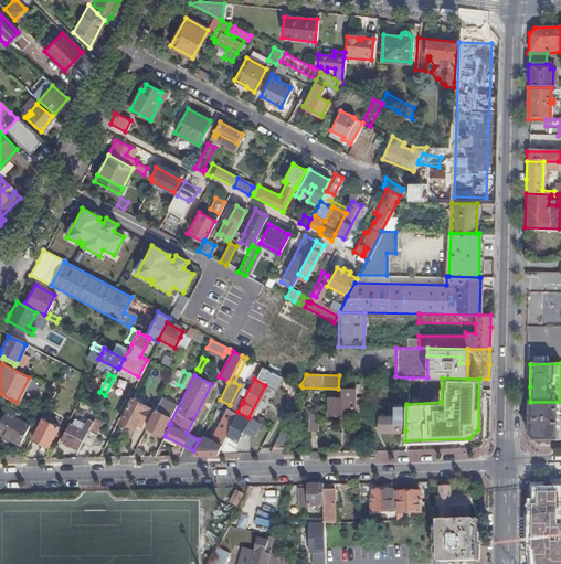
[(300,385),(290,381),(278,406),(289,412),(303,387),(300,385)]
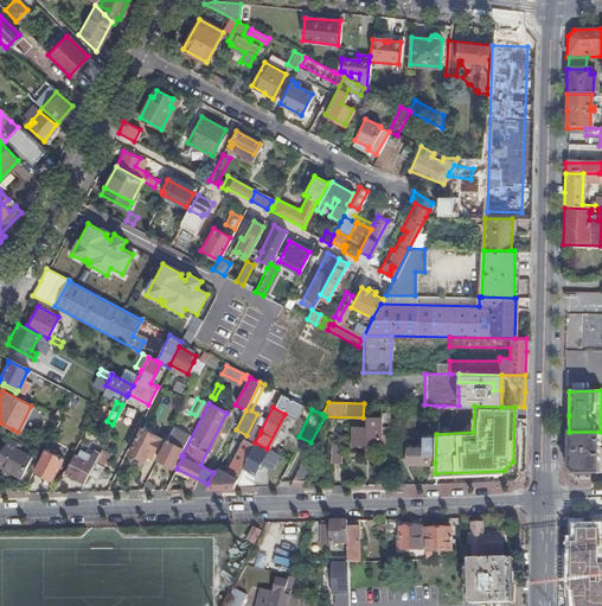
[(366,422),(363,422),(351,422),(352,445),(379,445),(379,421),(379,418),(365,416),(366,422)]
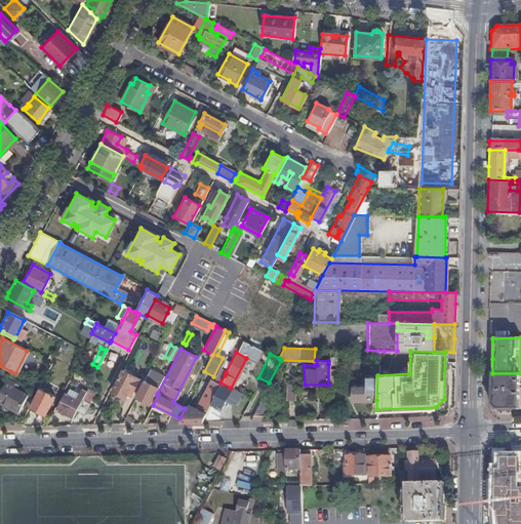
[(131,367),(125,363),(111,391),(125,397),(126,395),(128,391),(131,392),(138,379),(128,373),(131,367)]
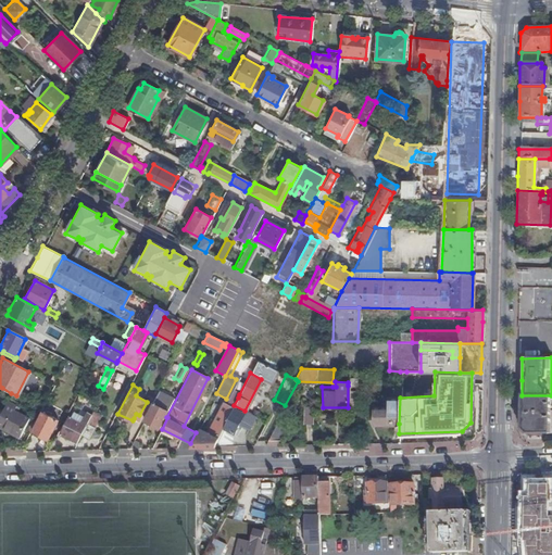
[(348,386),(348,407),(356,407),(358,391),(355,391),(355,386),(348,386)]
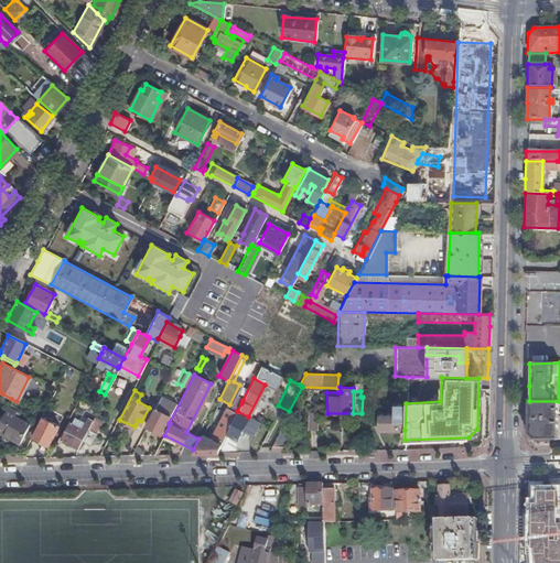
[(146,426),(160,433),(174,405),(159,398),(146,426)]
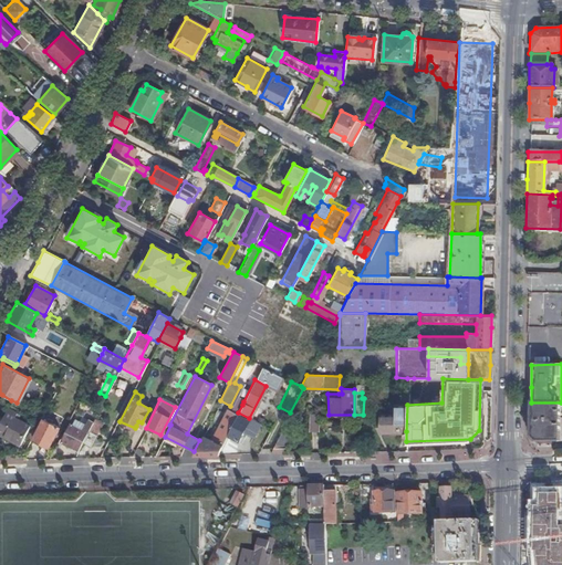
[(13,410),(17,403),(11,400),(8,408),(13,410)]
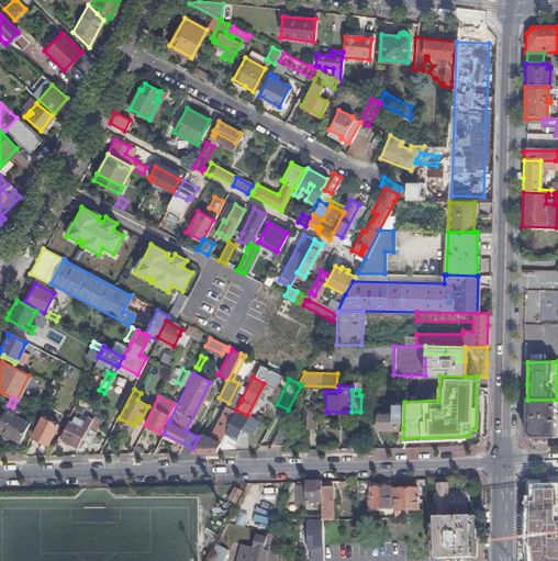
[(68,422),(59,438),(76,447),(80,439),(86,427),(89,422),(100,402),(95,400),(81,424),(80,424),(79,427),(76,425),(77,423),(75,422),(73,424),(68,422)]
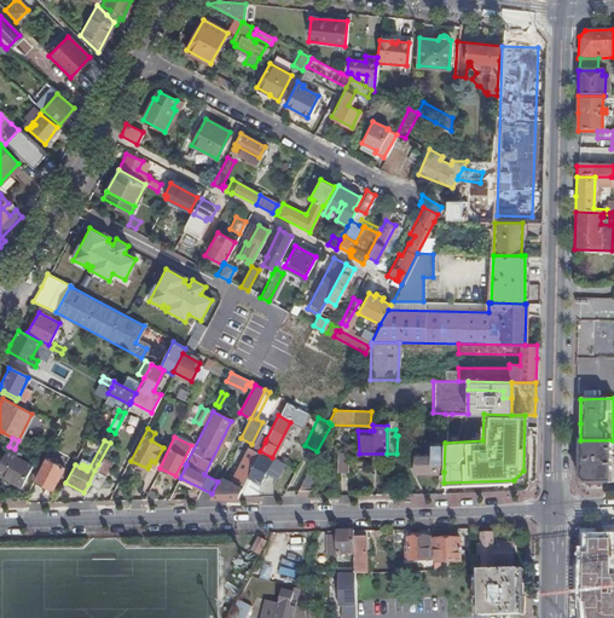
[(579,478),(583,484),(608,483),(609,458),(610,444),(613,444),(613,440),(580,440),(579,461),(579,478)]
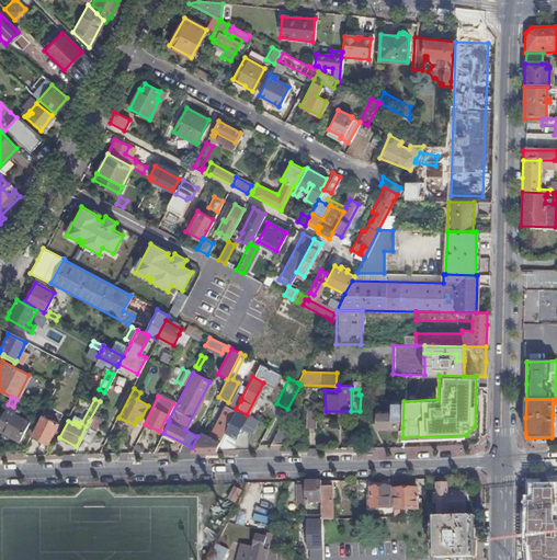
[(402,427),(404,401),(391,401),(391,410),(376,411),(376,429),(396,429),(395,427),(402,427)]
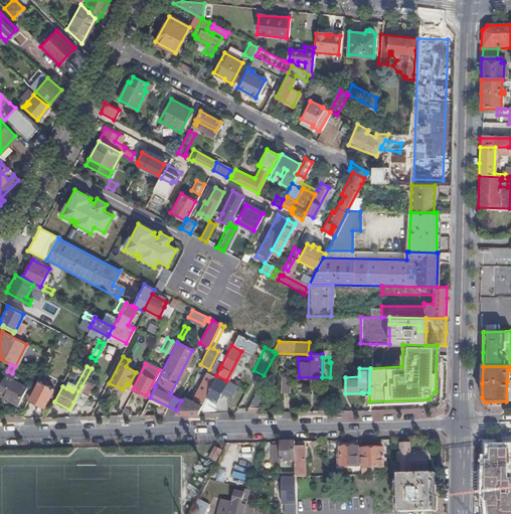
[(2,379),(0,383),(0,392),(12,398),(10,401),(17,404),(26,387),(12,379),(14,375),(12,373),(7,371),(2,379)]
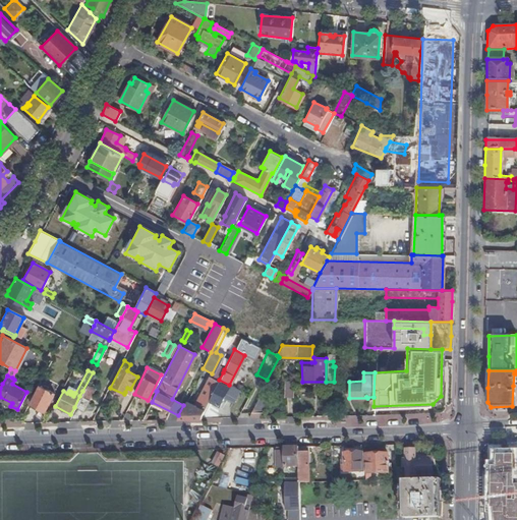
[(193,406),(185,402),(183,405),(178,415),(176,419),(189,419),(199,418),(208,401),(218,382),(208,377),(193,406)]
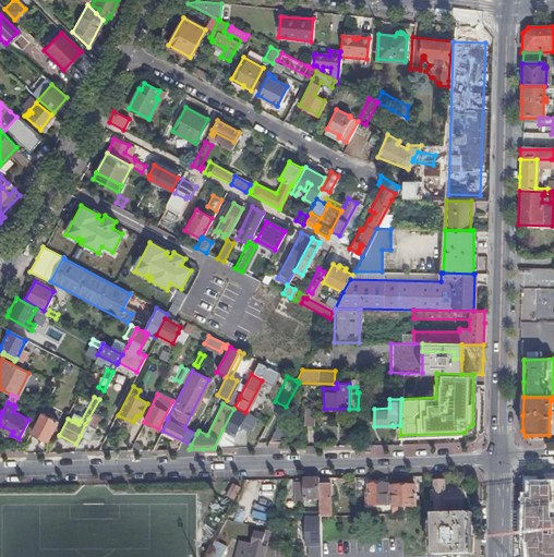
[(235,407),(233,409),(223,430),(233,435),(238,426),(248,432),(254,416),(245,412),(235,407)]
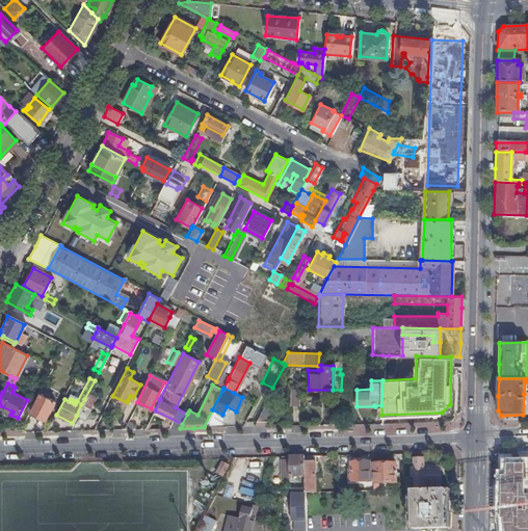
[(298,406),(298,390),(289,389),(290,406),(298,406)]
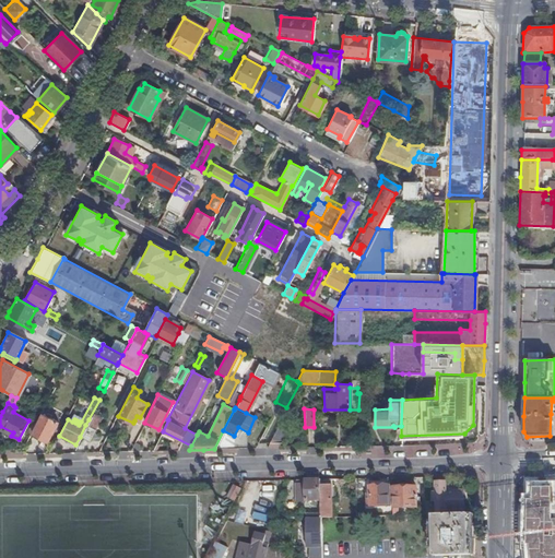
[(57,422),(42,414),(32,434),(46,441),(57,422)]
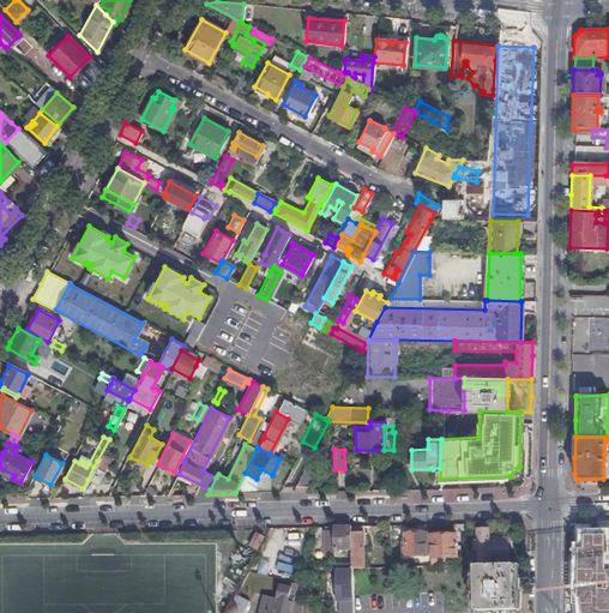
[(94,467),(103,472),(107,466),(97,461),(94,467)]
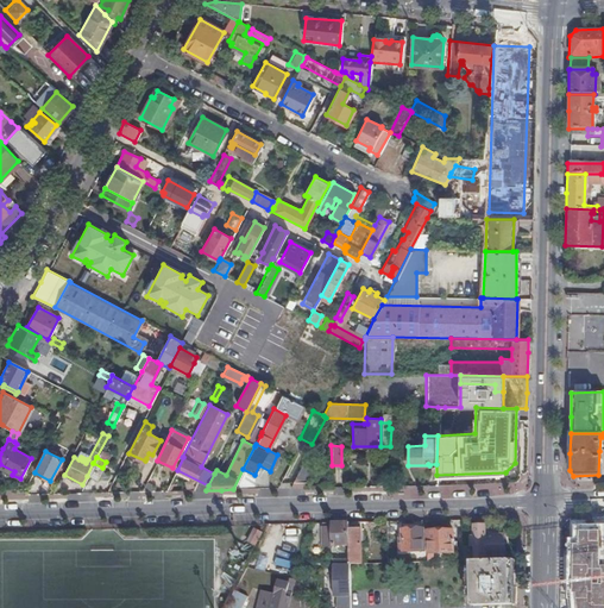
[(313,465),(303,461),(289,488),(293,488),(294,487),(297,487),(300,488),(303,488),(302,482),(304,482),(313,465)]
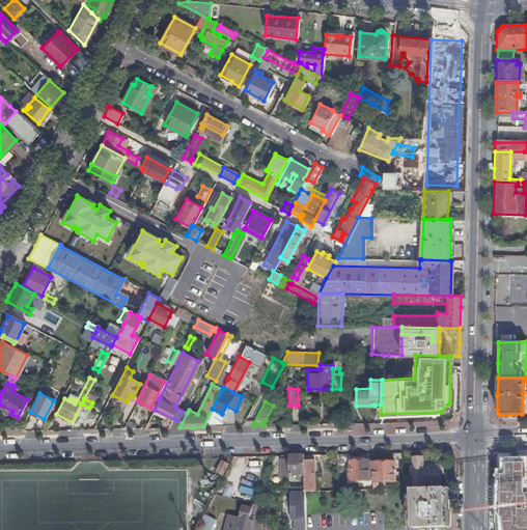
[(81,403),(76,415),(83,419),(89,408),(81,403)]
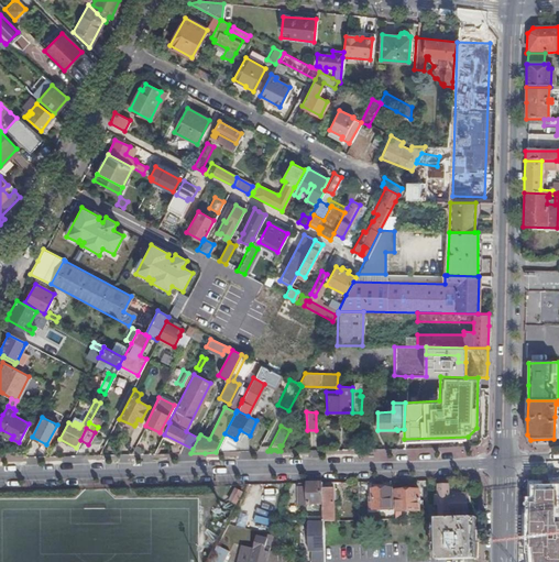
[(523,561),(558,561),(558,481),(528,482),(528,498),(524,498),(523,561)]
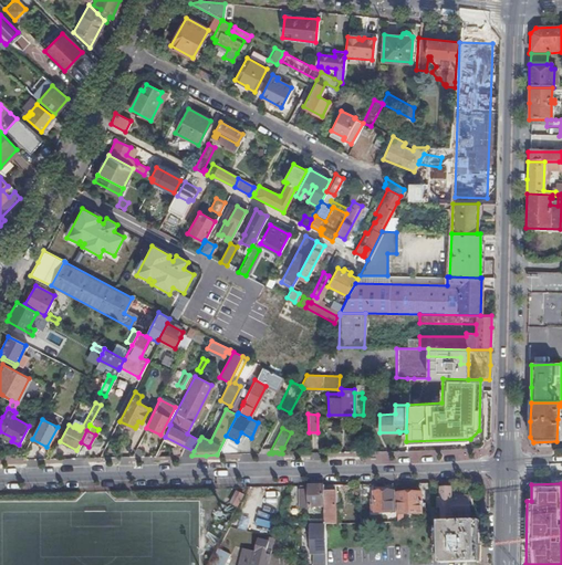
[(321,485),(306,487),(306,491),(301,491),(301,493),(298,493),(298,498),(297,498),(298,508),(321,506),(321,485)]
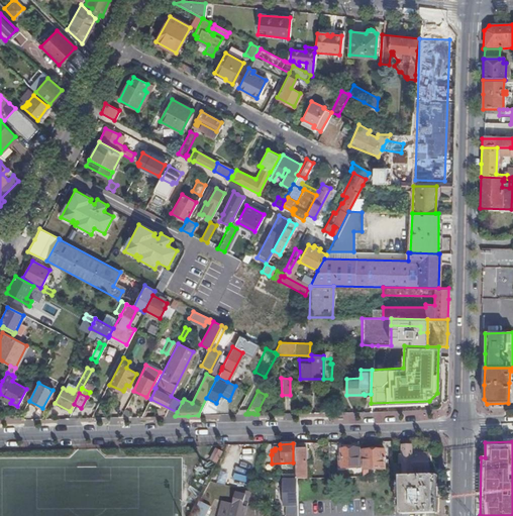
[(293,443),(293,462),(293,472),(294,475),(294,480),(304,479),(303,443),(293,443)]
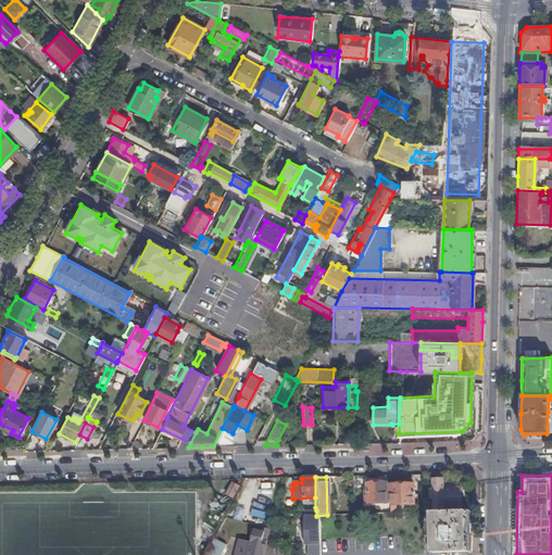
[(430,494),(427,494),(428,499),(430,497),(430,509),(458,509),(458,488),(440,488),(439,480),(430,480),(430,490),(430,494)]
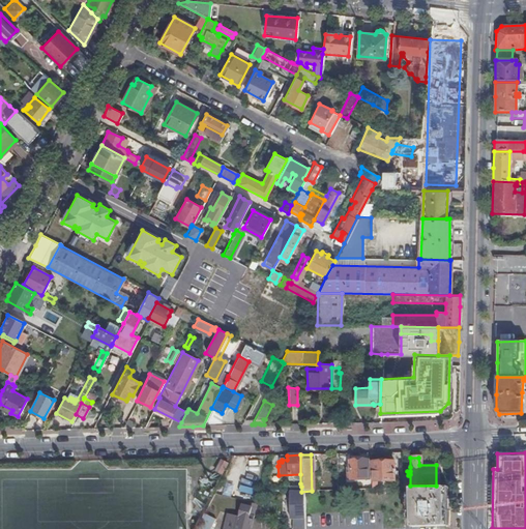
[(224,463),(218,460),(212,471),(218,474),(224,463)]
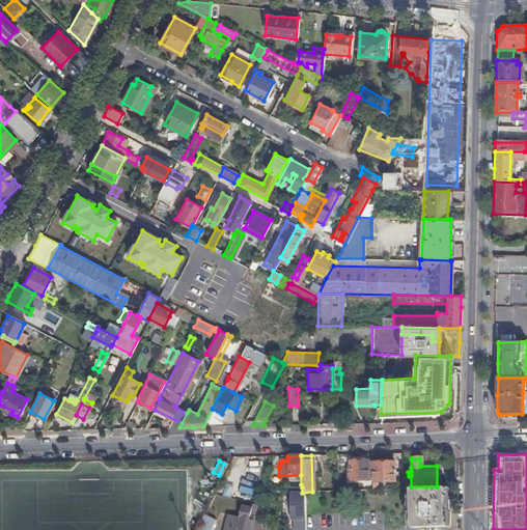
[(365,462),(348,462),(349,480),(365,480),(365,462)]
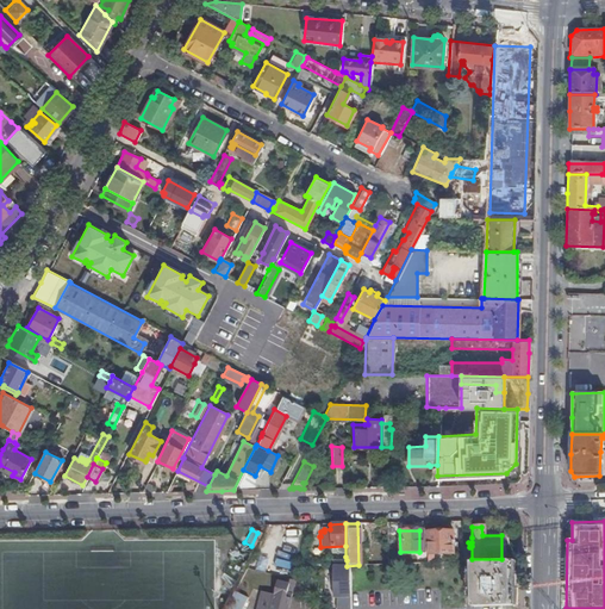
[(450,532),(425,532),(426,553),(450,553),(450,532)]
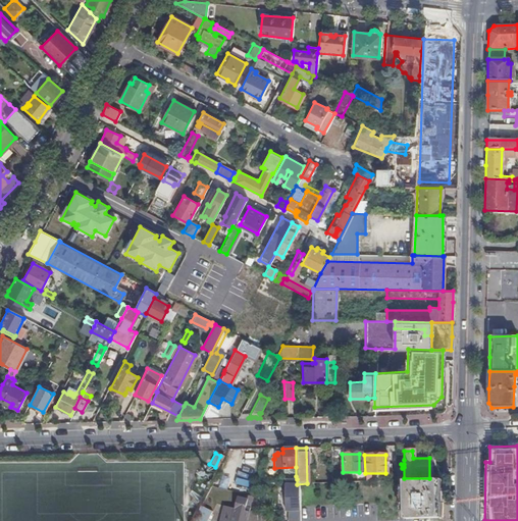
[(438,518),(439,480),(403,481),(402,520),(438,518)]
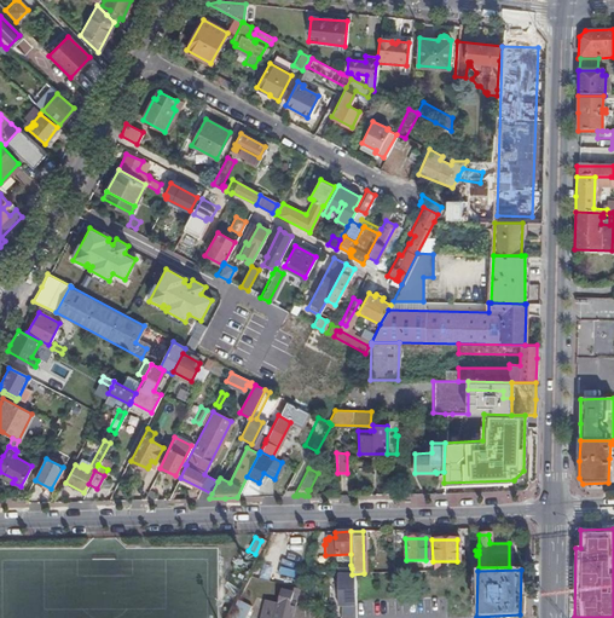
[(352,596),(352,575),(335,575),(336,598),(352,596)]
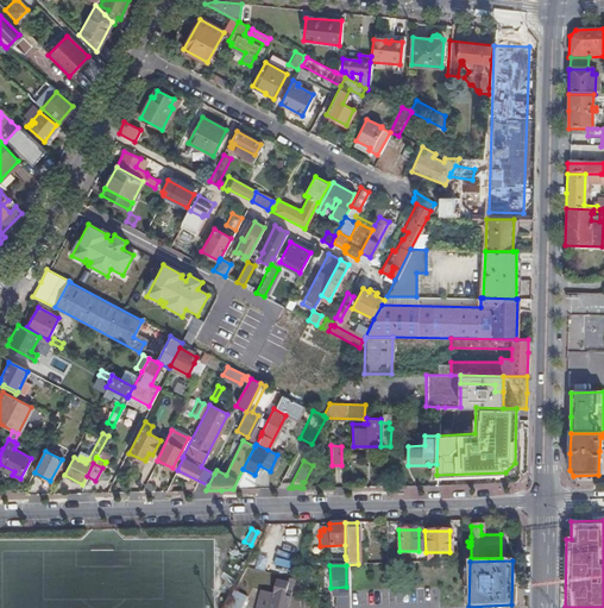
[(284,607),(291,580),(285,578),(284,583),(274,580),(272,583),(270,584),(269,589),(271,590),(270,594),(269,595),(268,602),(268,603),(266,607),(284,607)]
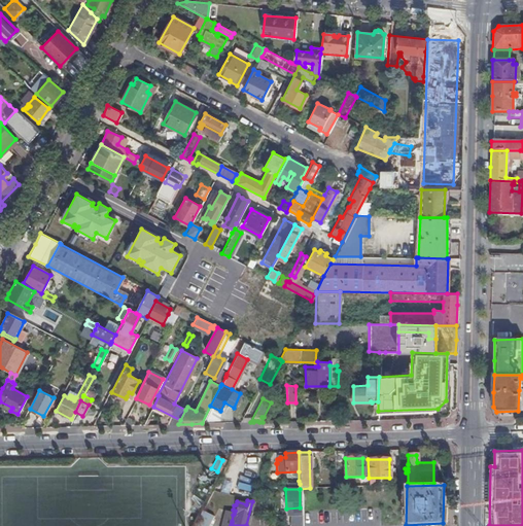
[(206,525),(211,516),(200,511),(192,525),(206,525)]
